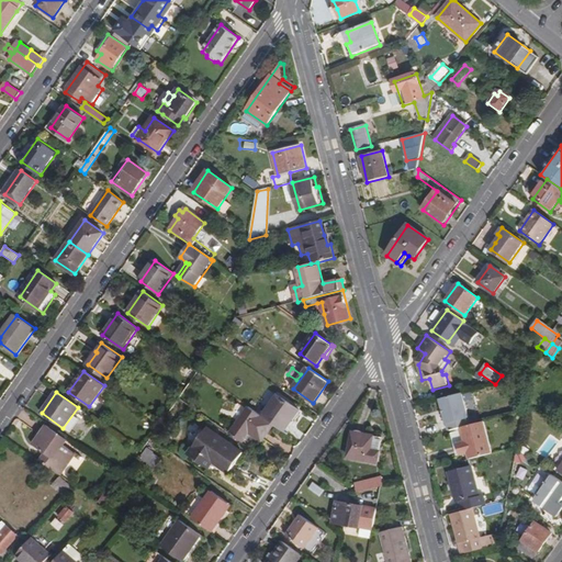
[(463,393),(441,400),(448,425),(470,418),(463,393)]
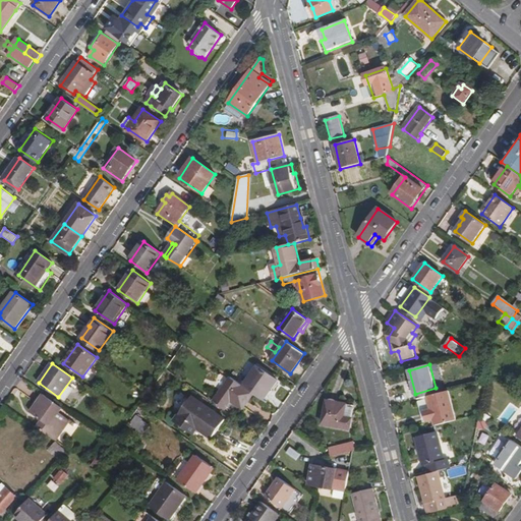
[(243,386),(254,393),(264,400),(271,390),(277,381),(257,366),(243,386)]
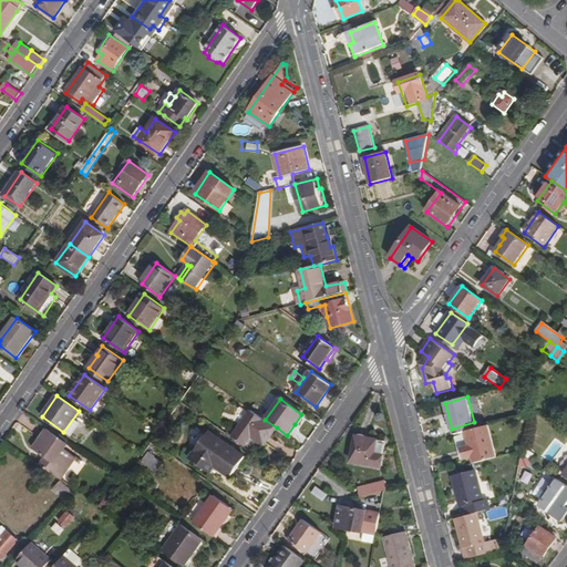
[(233,437),(245,446),(253,436),(265,444),(277,428),(265,420),(251,411),(233,437)]
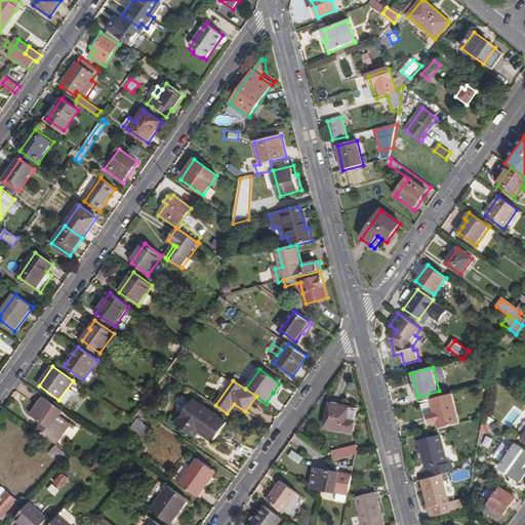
[(276,395),(273,393),(266,403),(269,405),(276,395)]
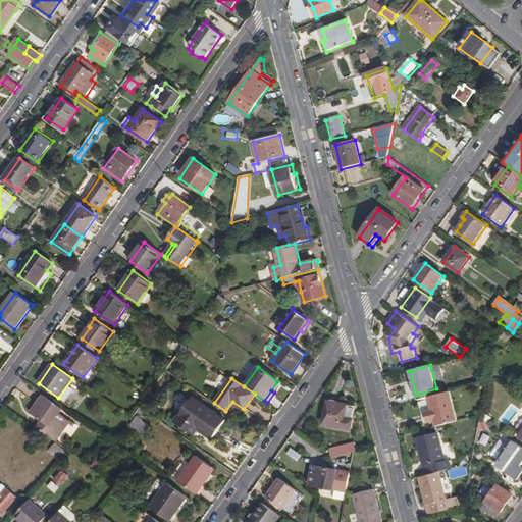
[(450,392),(419,400),(420,404),(430,401),(433,411),(425,413),(428,423),(435,421),(437,427),(458,421),(450,392)]
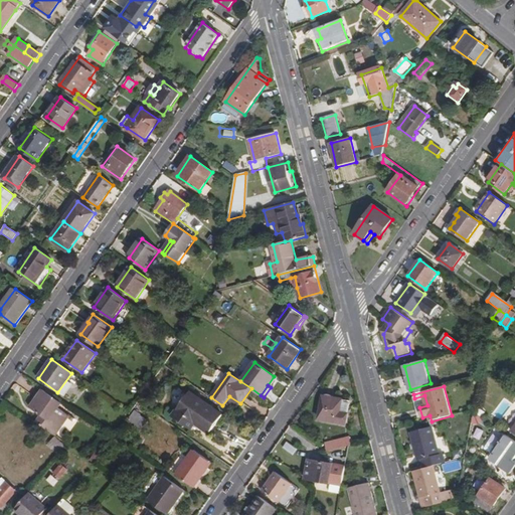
[(42,415),(37,422),(55,436),(68,416),(58,408),(62,403),(43,389),(31,408),(42,415)]
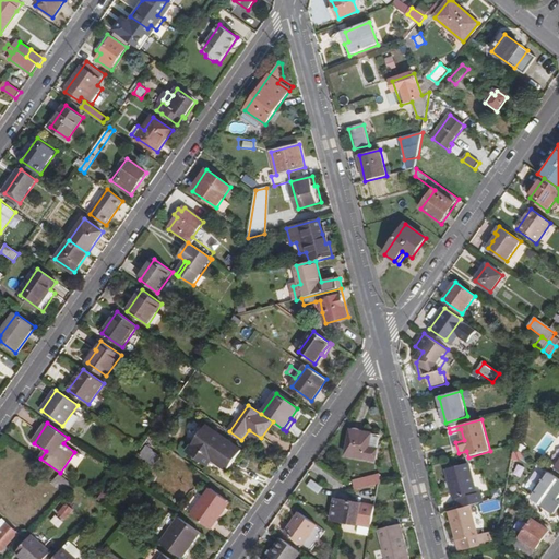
[(534,427),(536,435),(545,432),(543,425),(534,427)]
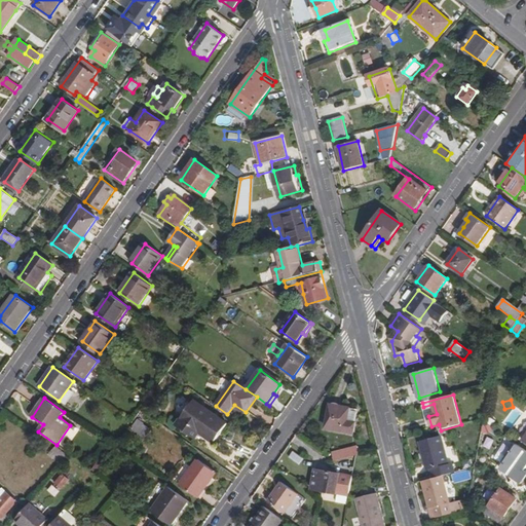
[(229,424),(194,401),(177,425),(195,438),(200,431),(216,443),(229,424)]
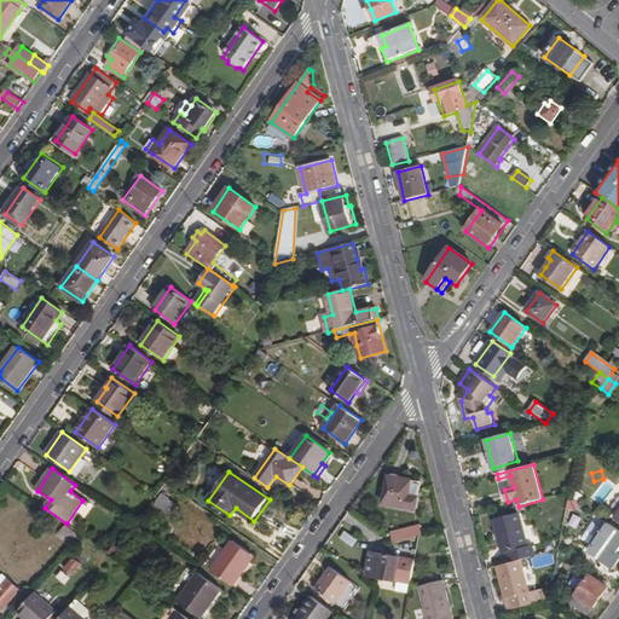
[(498,479),(502,490),(504,490),(514,487),(510,475),(498,479)]
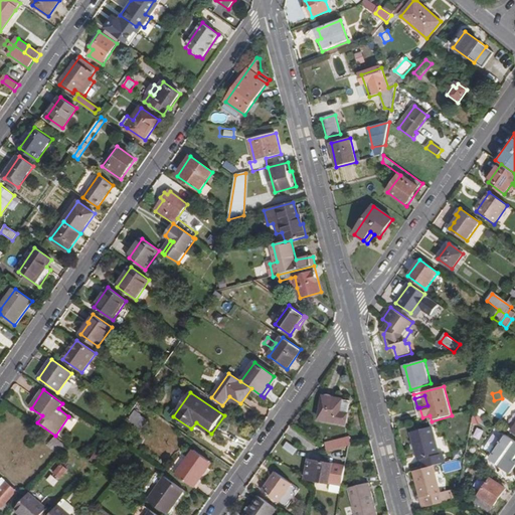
[(342,403),(343,400),(324,396),(319,419),(346,424),(350,404),(342,403)]
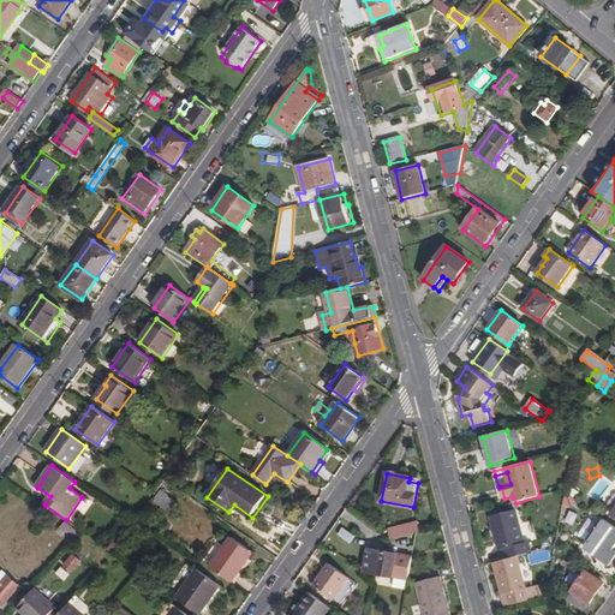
[(162,507),(168,496),(161,491),(154,501),(162,507)]
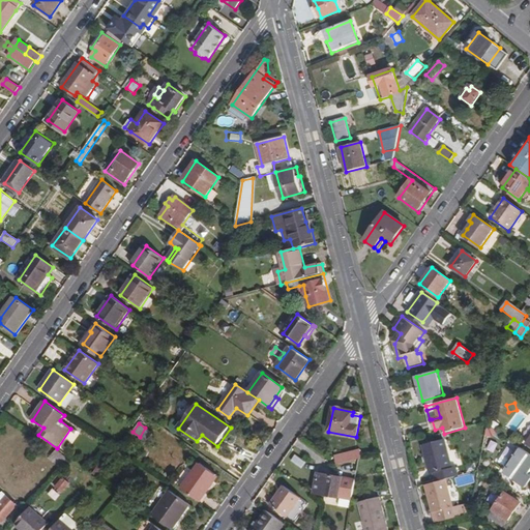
[(153,433),(145,428),(140,437),(147,442),(153,433)]
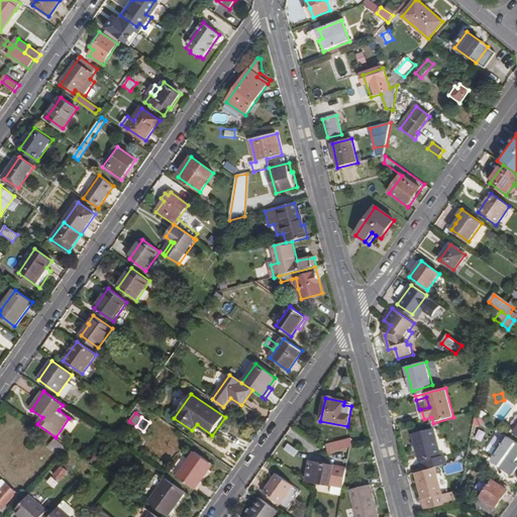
[(423,462),(426,472),(435,469),(448,466),(445,456),(441,457),(434,429),(412,435),(420,463),(423,462)]
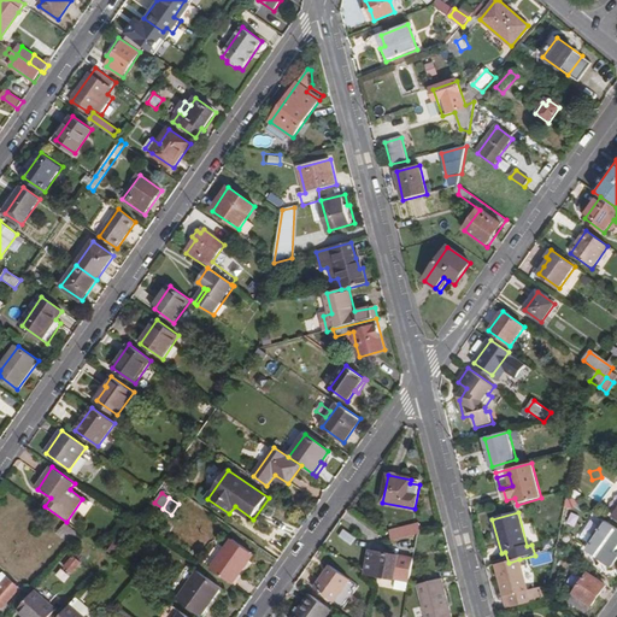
[(107,551),(113,556),(135,526),(128,521),(107,551)]
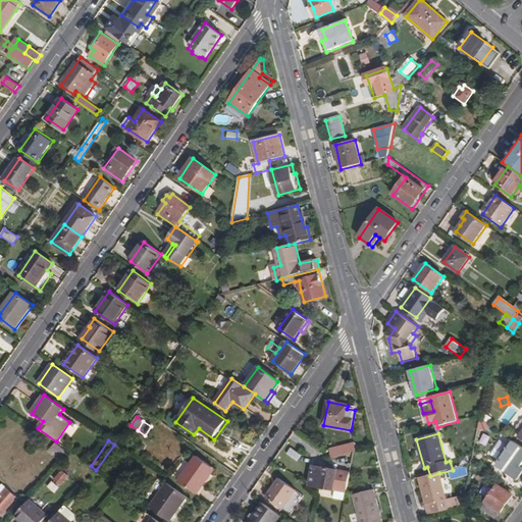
[(521,468),(521,465),(521,447),(513,441),(497,466),(514,477),(521,468)]
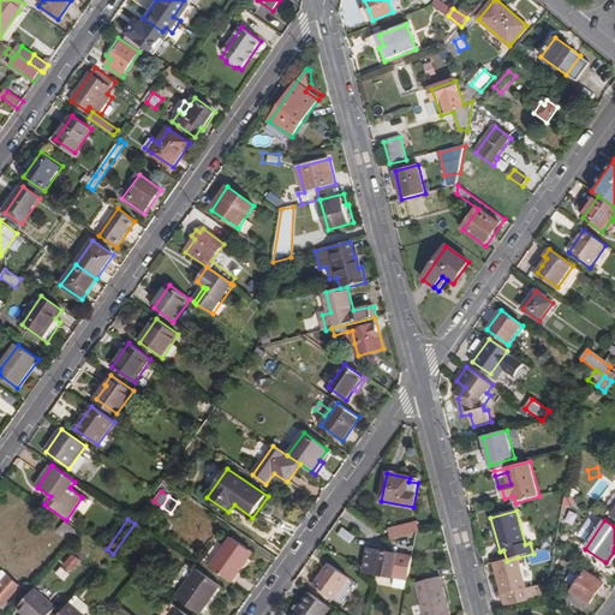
[(70,542),(78,532),(65,521),(58,531),(70,542)]
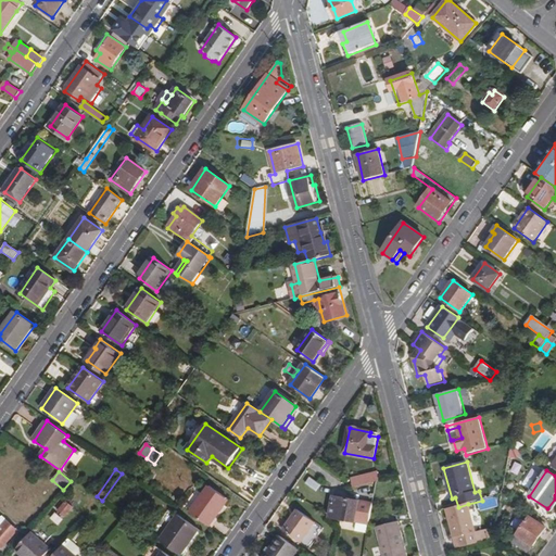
[(533,483),(536,475),(529,471),(525,479),(533,483)]
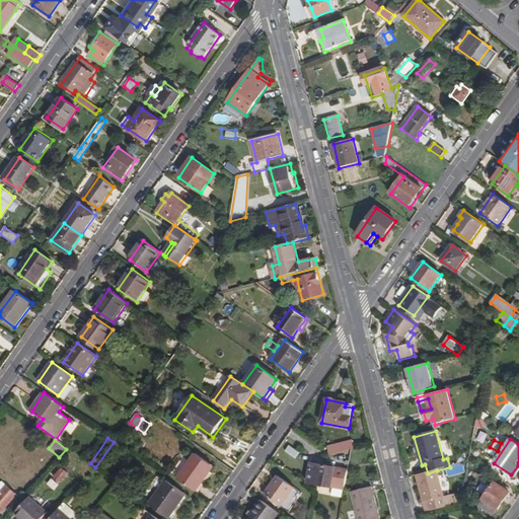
[(352,450),(355,449),(353,441),(339,445),(341,453),(352,450)]
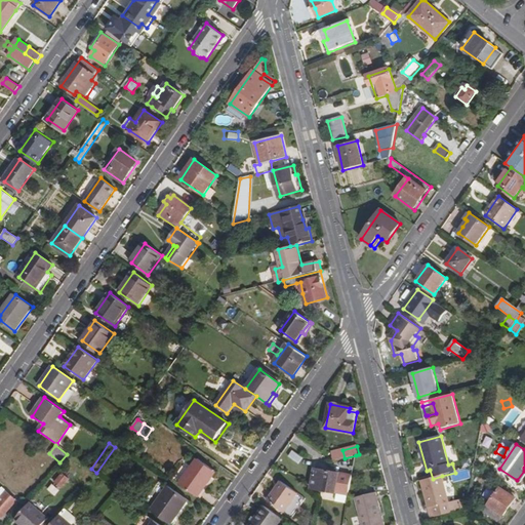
[(293,450),(288,457),(299,465),(304,457),(293,450)]
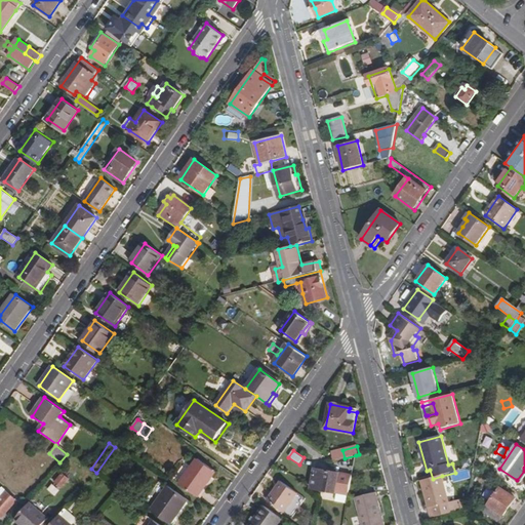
[(345,458),(342,450),(333,452),(334,460),(345,458)]
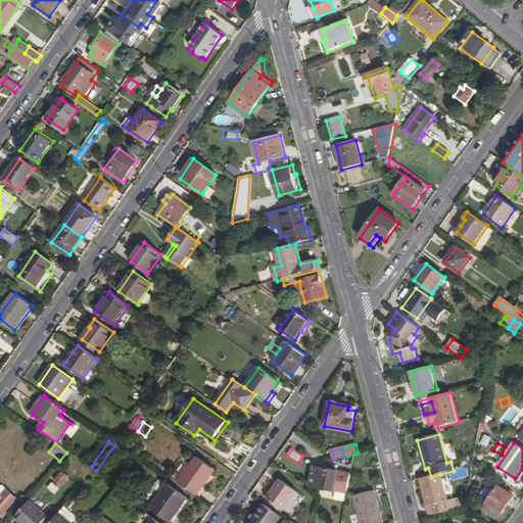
[(180,482),(197,494),(216,469),(197,457),(180,482)]
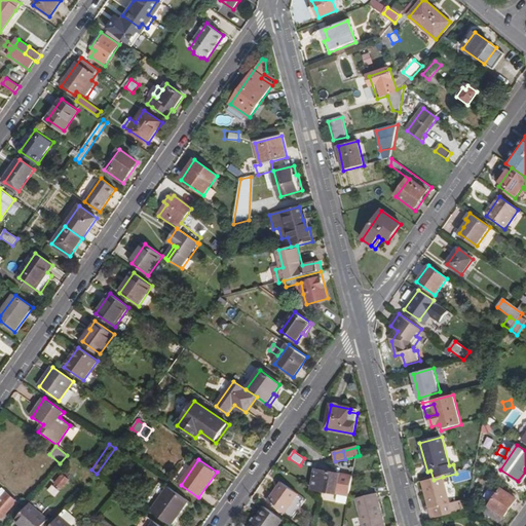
[(337,493),(349,495),(352,477),(315,471),(312,490),(323,491),(322,493),(336,495),(337,493)]
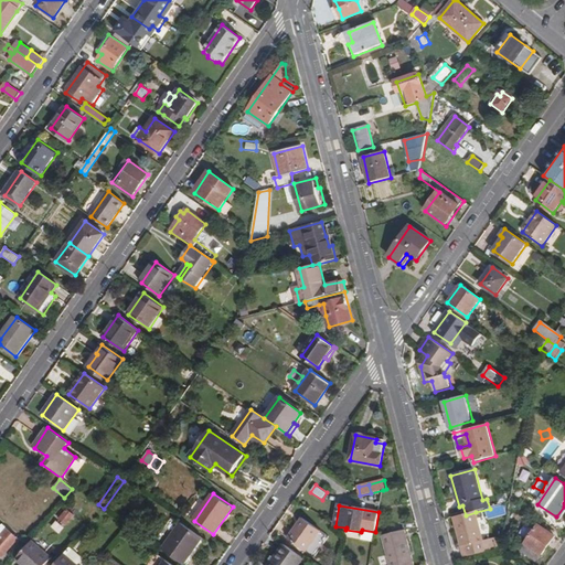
[(66,525),(74,515),(67,510),(60,520),(66,525)]
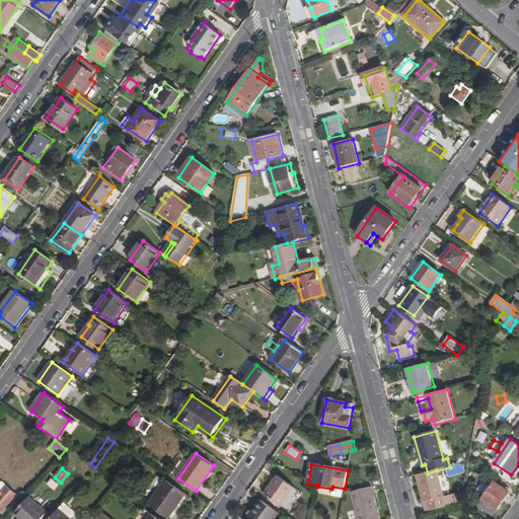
[(447,507),(437,470),(428,473),(422,474),(423,479),(420,480),(425,502),(428,501),(431,511),(447,507)]
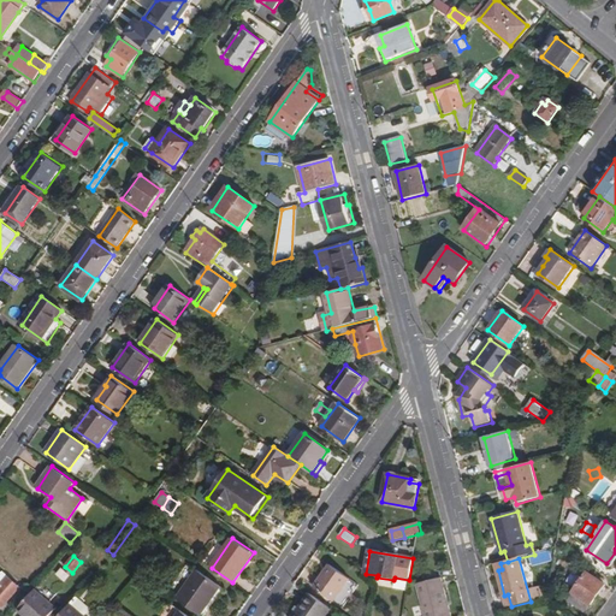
[(335,602),(350,579),(330,566),(315,587),(335,602)]
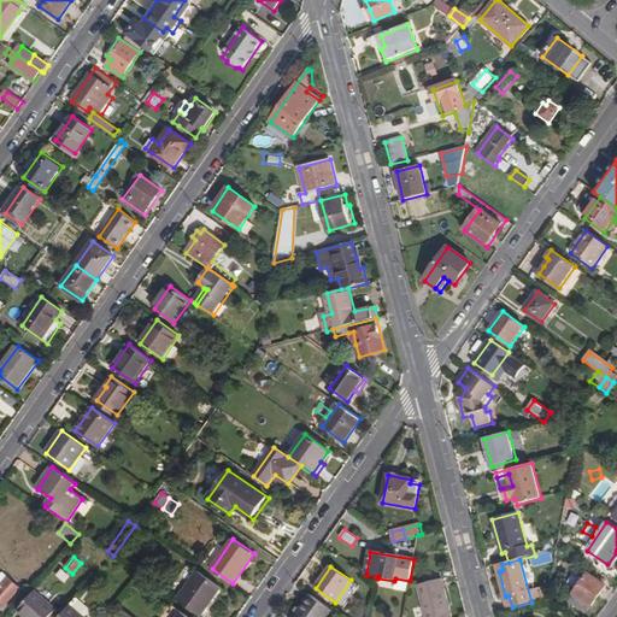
[(177,600),(201,616),(222,588),(198,571),(177,600)]
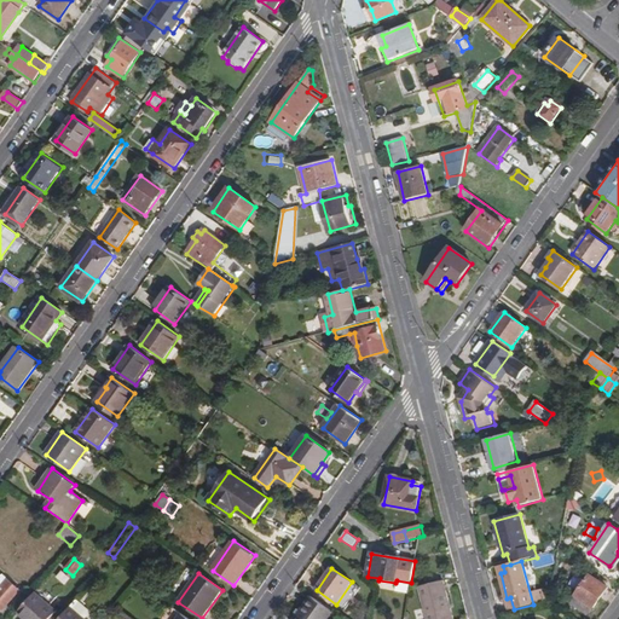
[(0,578),(0,608),(1,611),(19,591),(3,576),(0,578)]
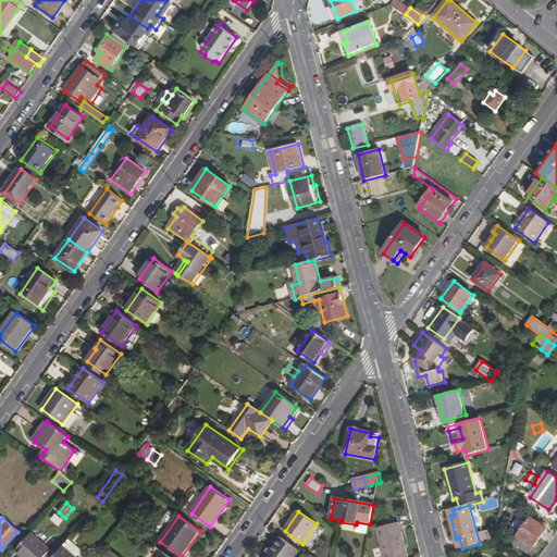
[(531,518),(518,536),(534,547),(547,529),(531,518)]
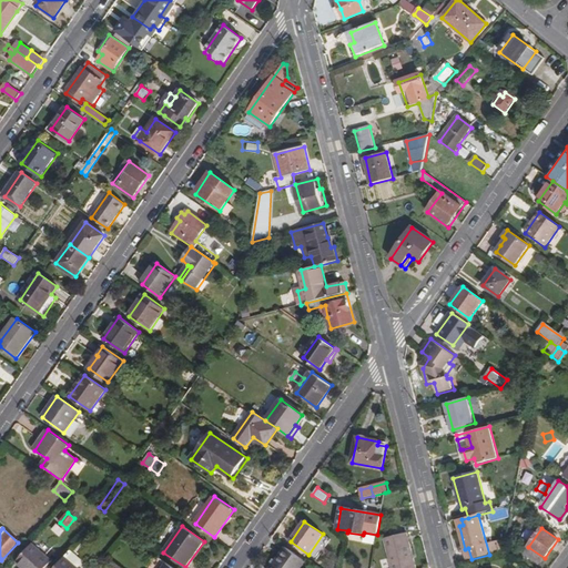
[(415,567),(407,534),(384,539),(392,567),(415,567)]
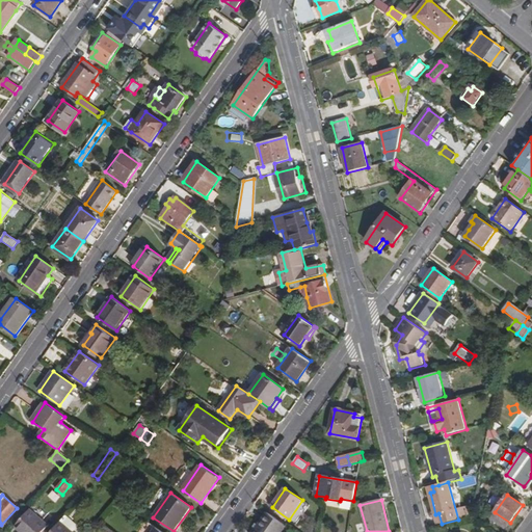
[(30,509),(16,526),(23,531),(44,531),(49,526),(30,509)]
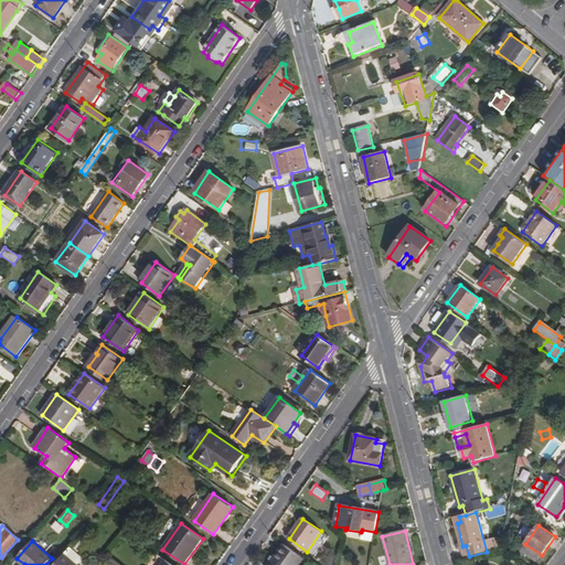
[(542,555),(525,544),(521,551),(536,562),(542,555)]
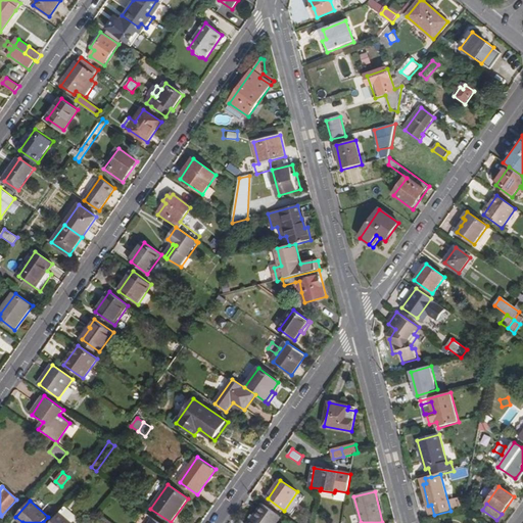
[(277,522),(282,517),(264,505),(250,522),(277,522)]
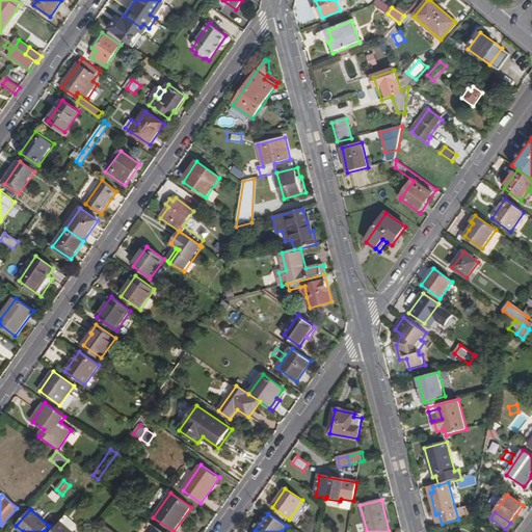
[(73,531),(61,522),(52,531),(73,531)]
